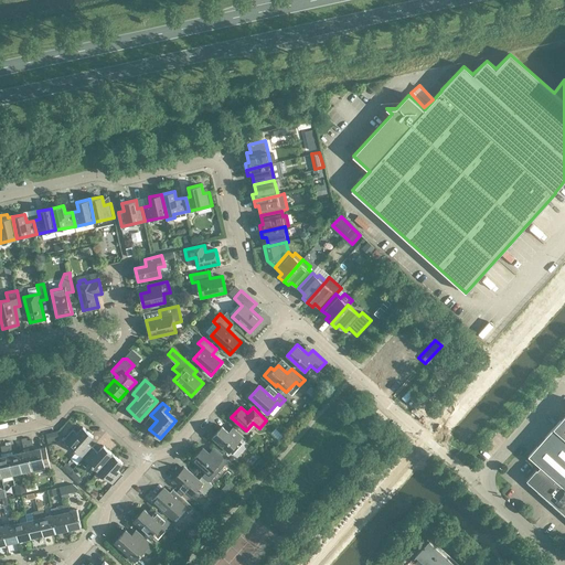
[(564,414),(553,427),(528,456),(540,466),(536,469),(535,468),(525,480),(540,493),(560,471),(564,476),(564,414)]
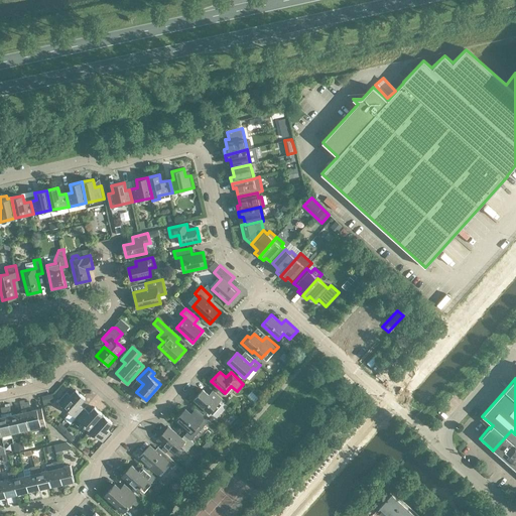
[(57,396),(59,398),(70,389),(65,383),(52,394),(55,398),(57,396)]
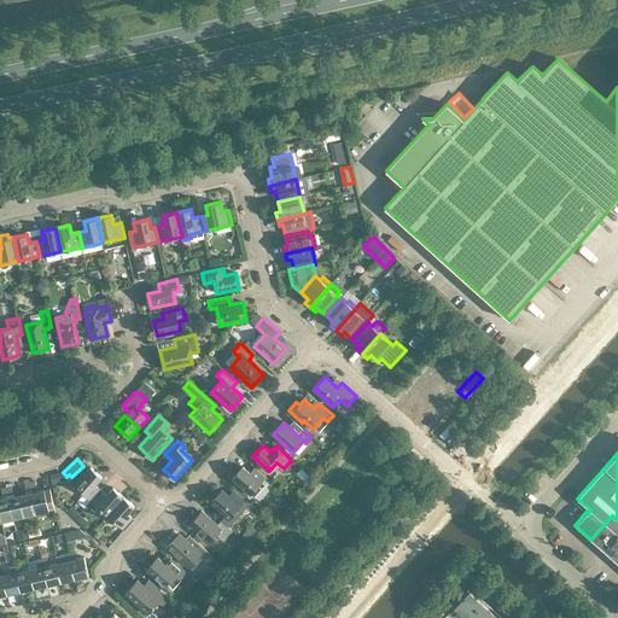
[(255,497),(269,481),(257,470),(254,474),(244,466),(233,478),(255,497)]
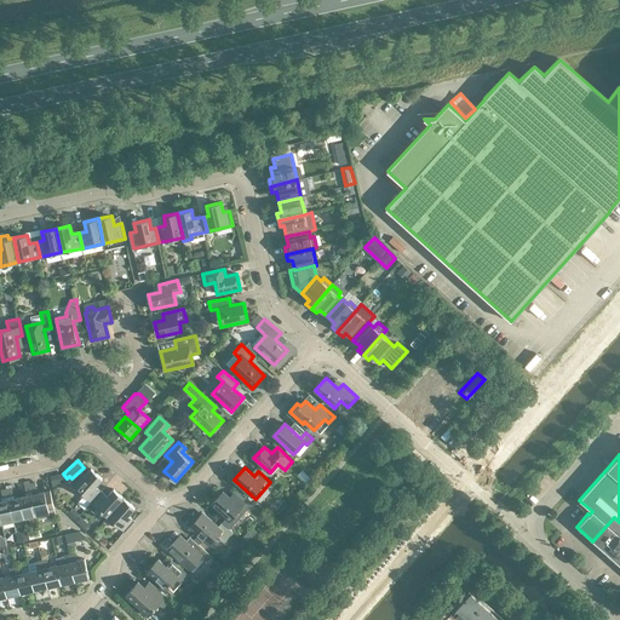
[(70,483),(92,503),(102,491),(97,486),(103,480),(91,469),(85,476),(80,471),(70,483)]
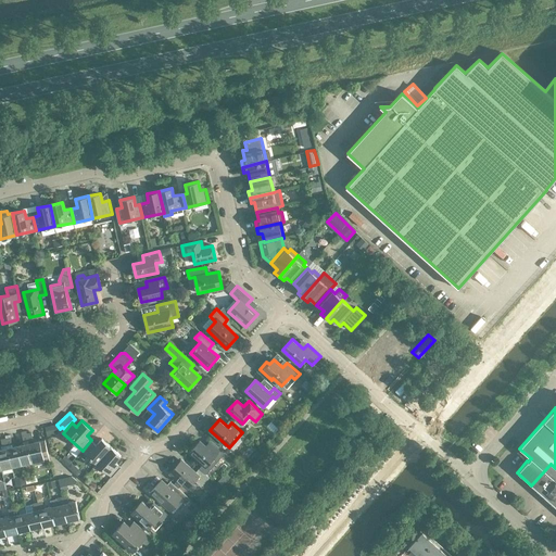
[(47,446),(41,447),(40,441),(34,442),(32,432),(27,433),(34,465),(50,460),(49,457),(47,446)]
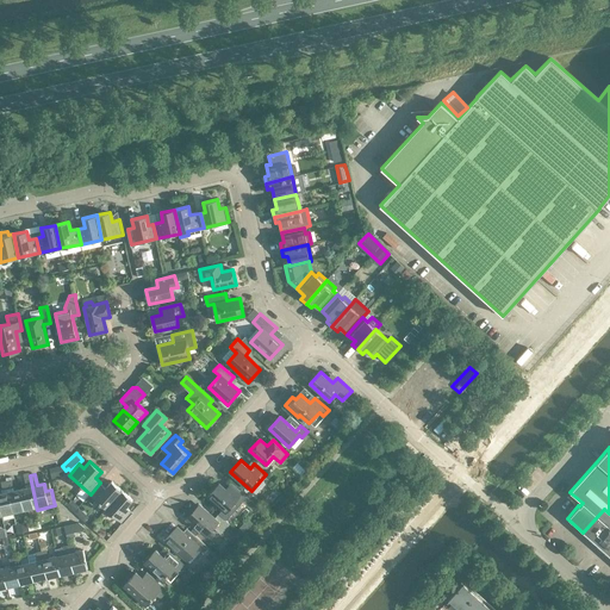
[(36,505),(30,475),(24,477),(26,487),(20,489),(25,508),(36,505)]
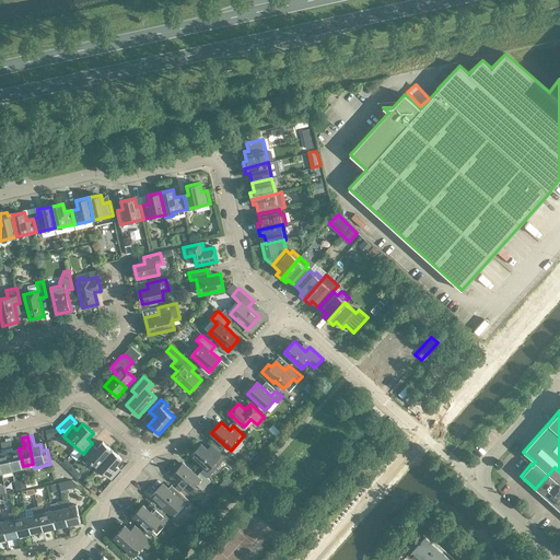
[(11,441),(6,442),(12,468),(23,466),(19,448),(13,450),(11,441)]
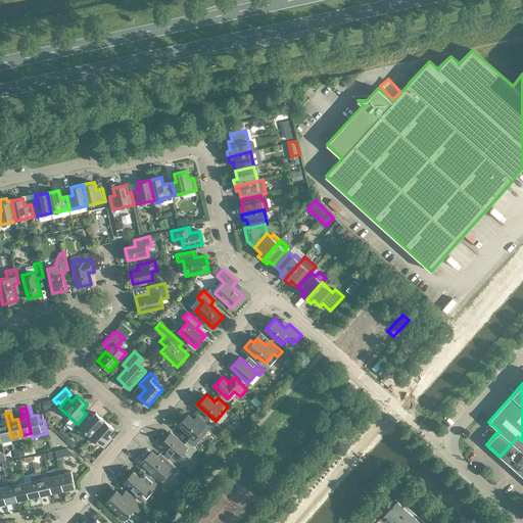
[(11,437),(5,413),(1,414),(3,422),(0,422),(0,433),(1,440),(11,437)]
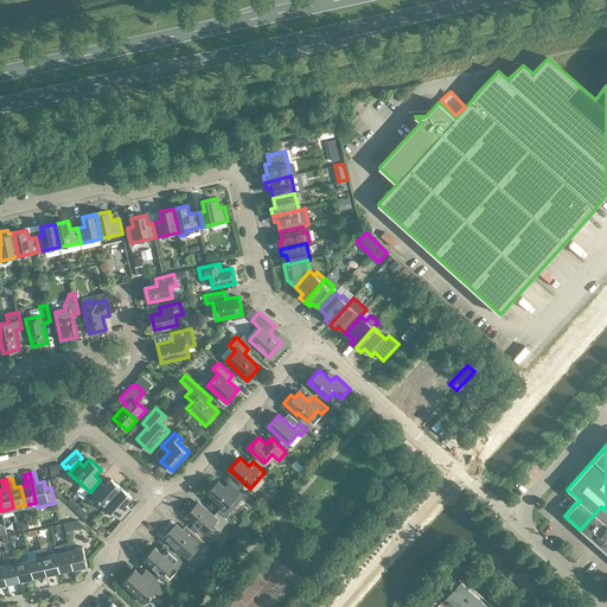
[(100,480),(90,492),(85,496),(93,502),(96,497),(106,506),(122,489),(112,479),(106,486),(100,480)]
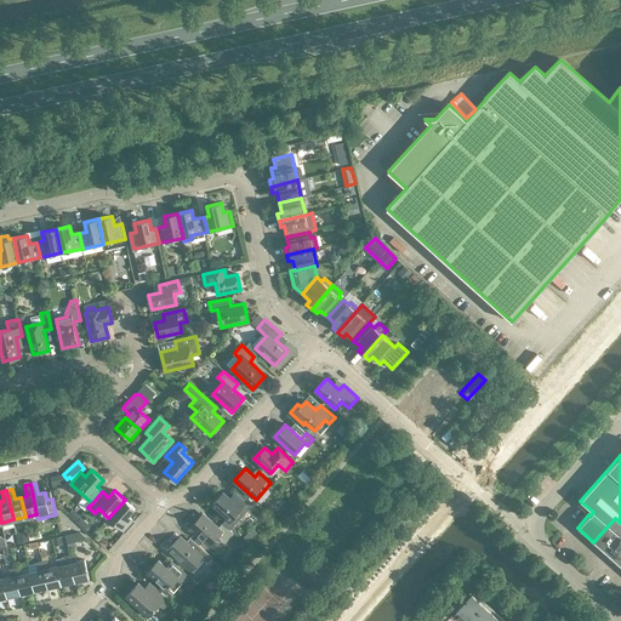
[(246,512),(251,506),(239,495),(234,501),(223,493),(212,505),(231,520),(241,508),(246,512)]
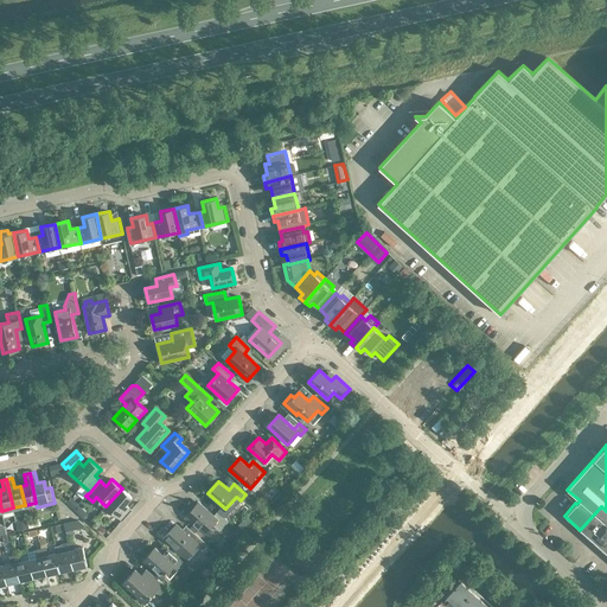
[(132,498),(122,489),(106,506),(121,521),(132,510),(126,504),(132,498)]
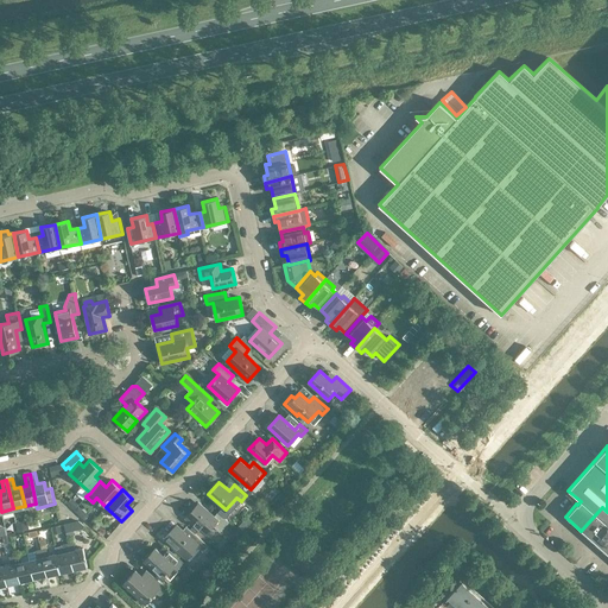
[(220,532),(229,523),(219,512),(214,518),(198,504),(187,518),(204,534),(213,525),(220,532)]
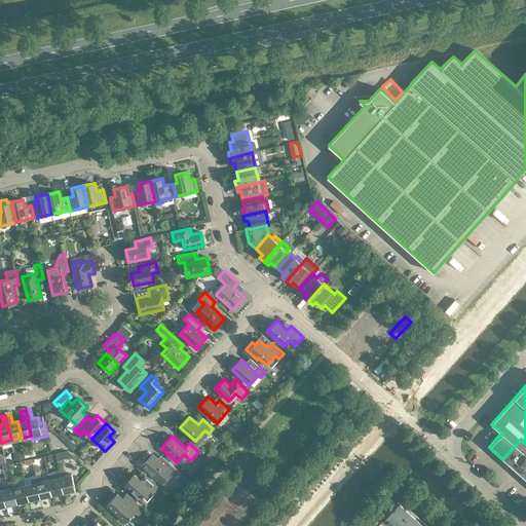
[(525,443),(521,439),(502,459),(525,479),(525,443)]
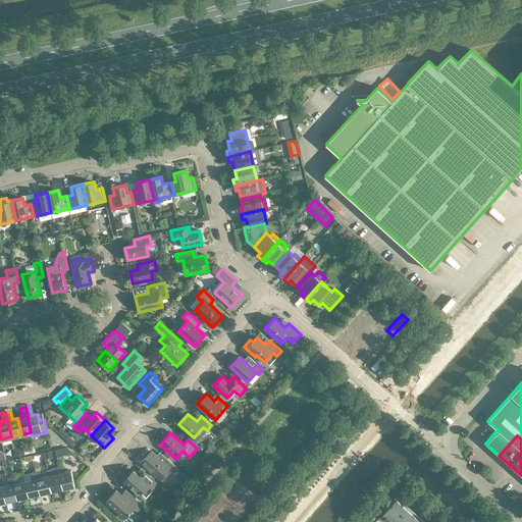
[(174,474),(178,469),(163,455),(160,459),(152,452),(142,463),(160,479),(163,476),(165,478),(171,471),(174,474)]
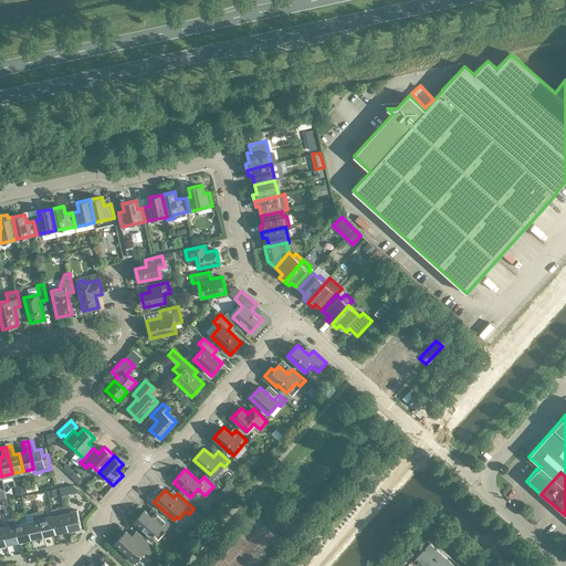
[(0,493),(0,494),(1,498),(3,506),(10,504),(7,492),(0,493)]
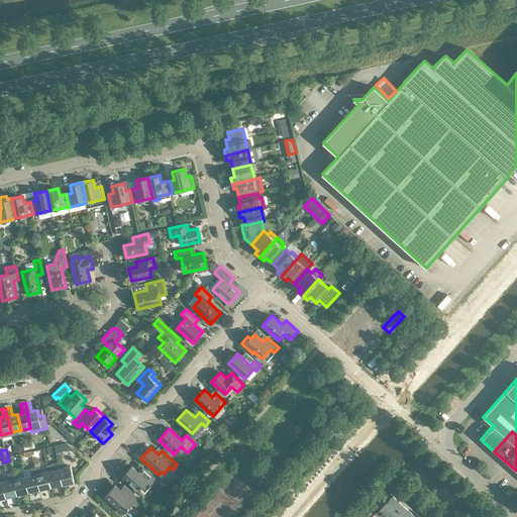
[(55,470),(47,471),(52,487),(63,485),(58,462),(57,457),(52,458),(53,463),(54,463),(55,470)]
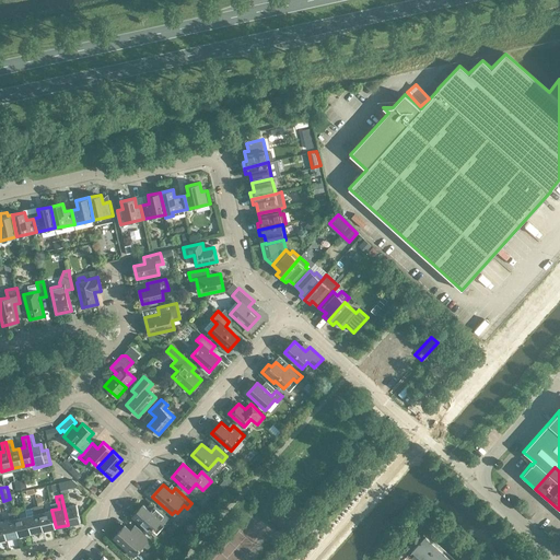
[(68,500),(62,501),(68,525),(81,522),(77,504),(69,506),(68,500)]
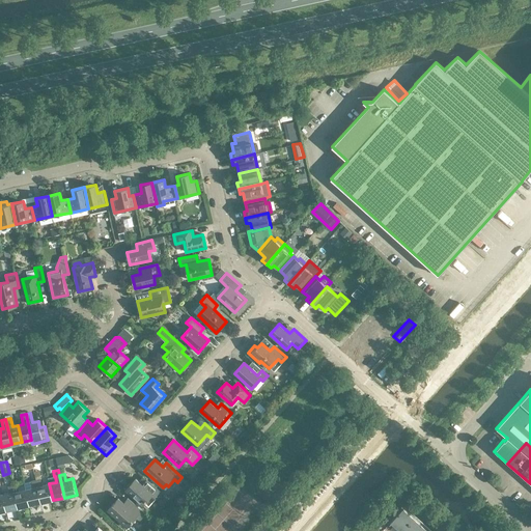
[(32,487),(26,488),(29,505),(42,503),(36,480),(35,475),(30,476),(32,487)]
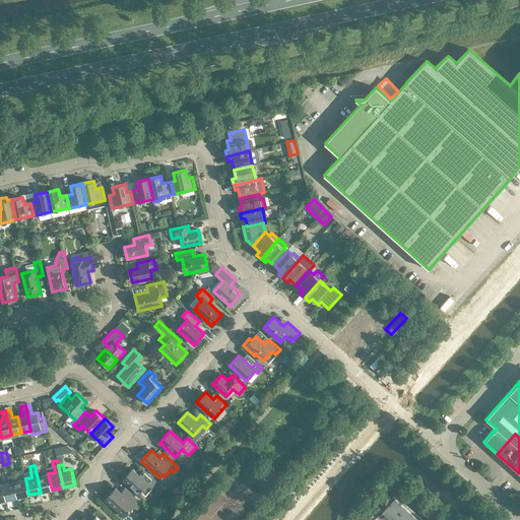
[(40,469),(36,470),(41,493),(52,490),(48,473),(42,475),(40,469)]
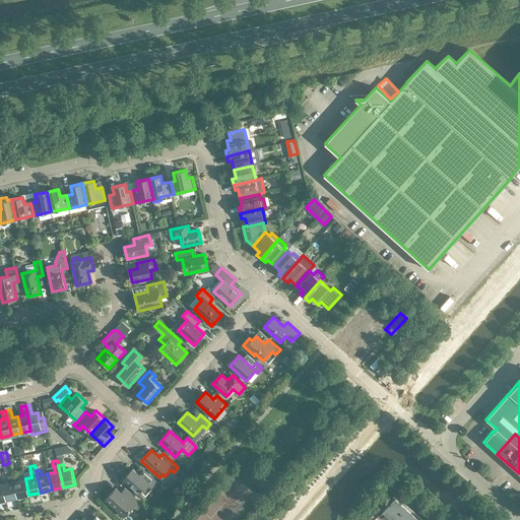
[(155,492),(160,485),(144,470),(139,474),(133,469),(124,479),(144,498),(152,489),(155,492)]
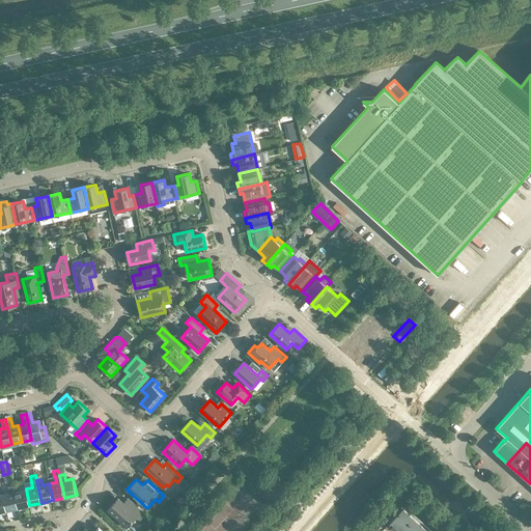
[(18,484),(12,485),(18,508),(29,505),(26,488),(19,491),(18,484)]
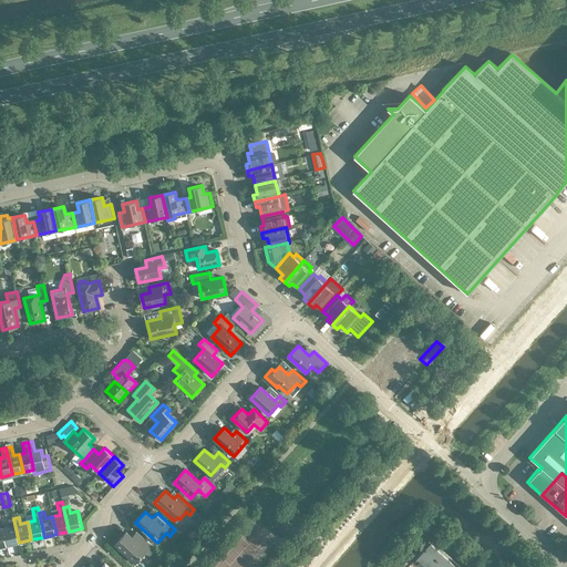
[(10,526),(2,528),(7,545),(19,543),(13,518),(9,519),(10,526)]
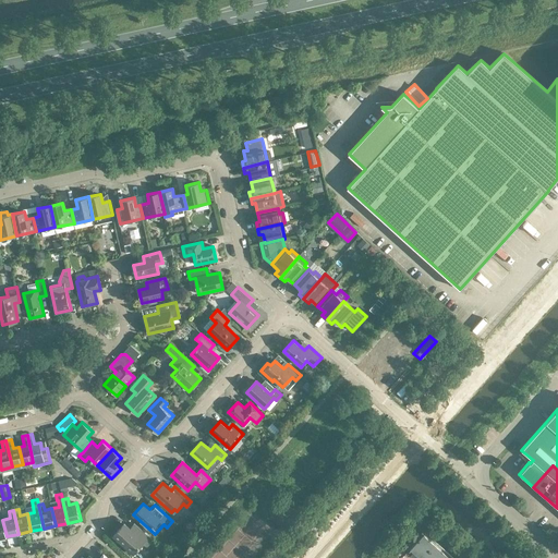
[(113,535),(120,541),(133,553),(142,543),(146,547),(153,541),(141,530),(136,535),(124,524),(113,535)]
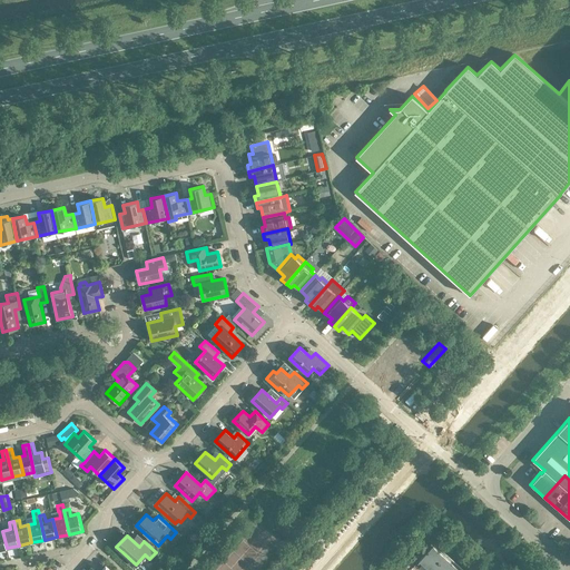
[(460,569),(433,546),(419,561),(428,569),(460,569)]
